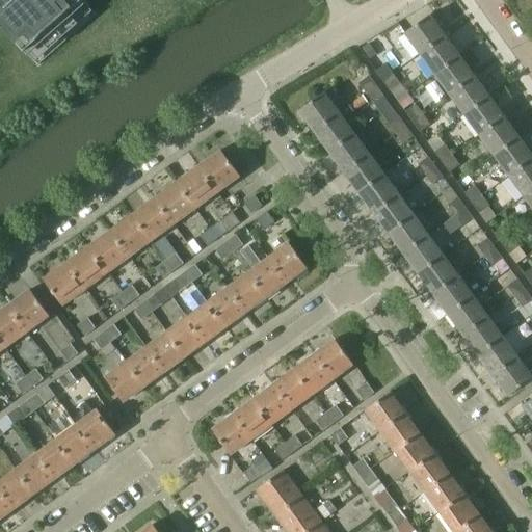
[(0,0),(0,22),(40,67),(97,15),(82,0),(0,0)]
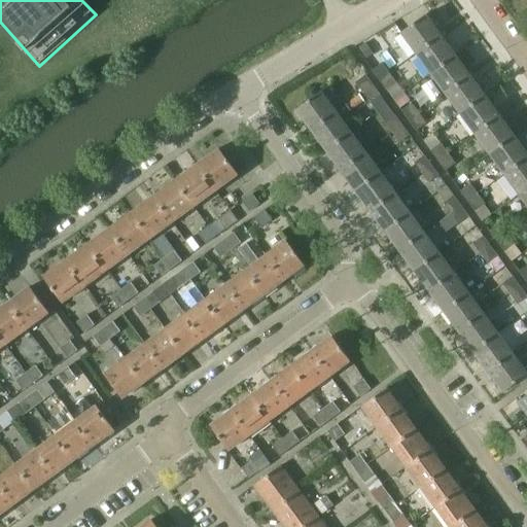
[(400,34),(416,55),(441,36),(425,15),(400,34)]
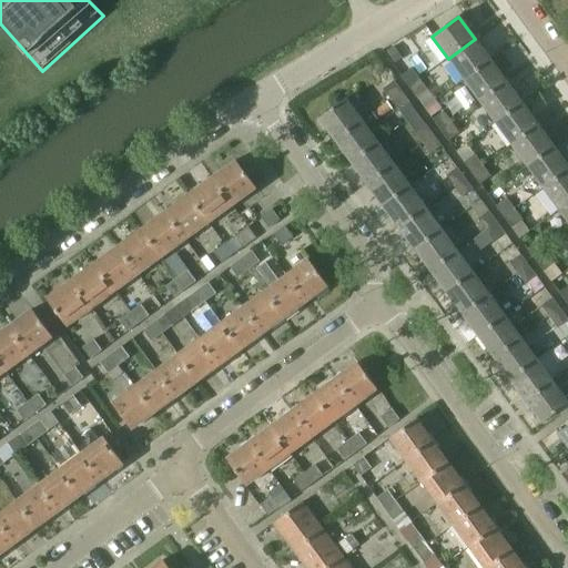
[(464,80),(490,61),(475,39),(448,59),(464,80)]
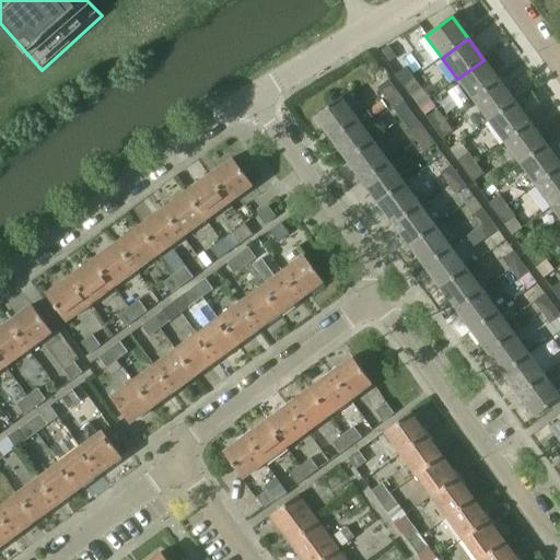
[(388,46),(382,50),(391,61),(396,57),(388,46)]
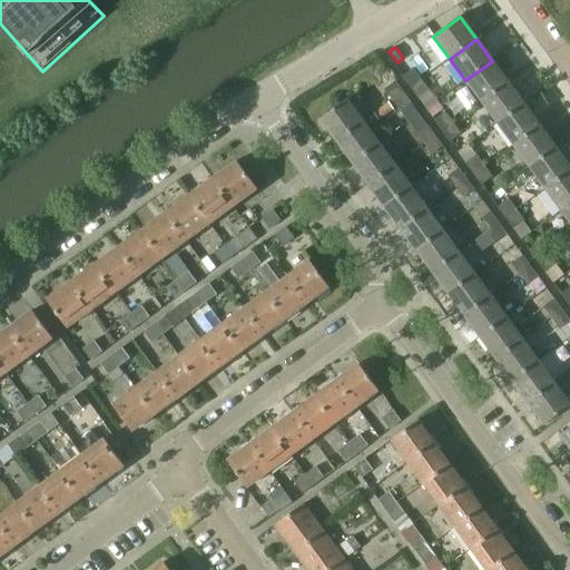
[(481,102),(508,82),(492,61),(465,80),(481,102)]
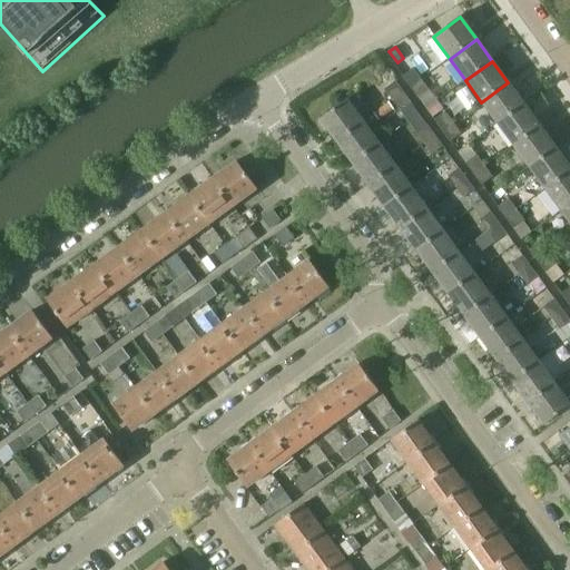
[(402,76),(411,87),(421,79),(413,68),(402,76)]
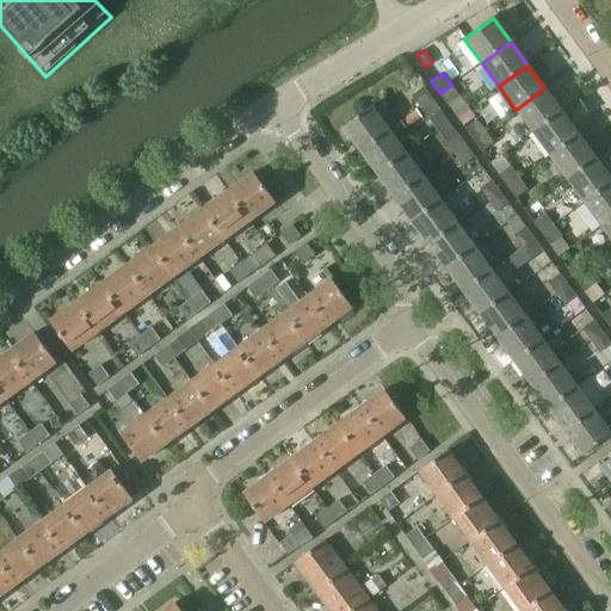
[(451,85),(440,93),(449,105),(460,97),(451,85)]
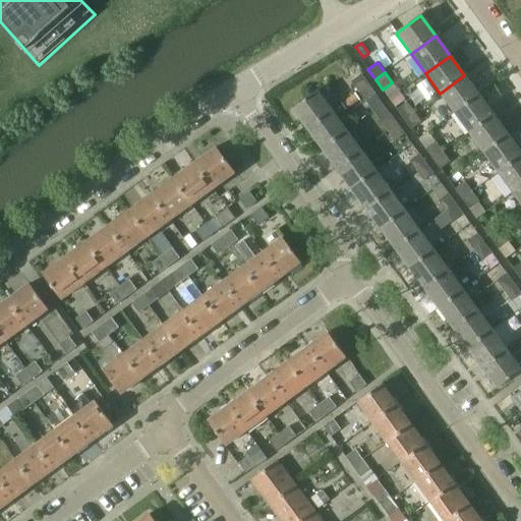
[(361,74),(352,81),(358,91),(368,83),(361,74)]
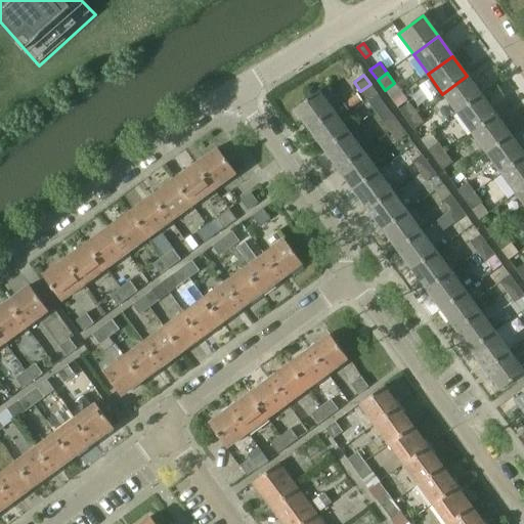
[(457,114),(482,96),(467,76),(442,94),(457,114)]
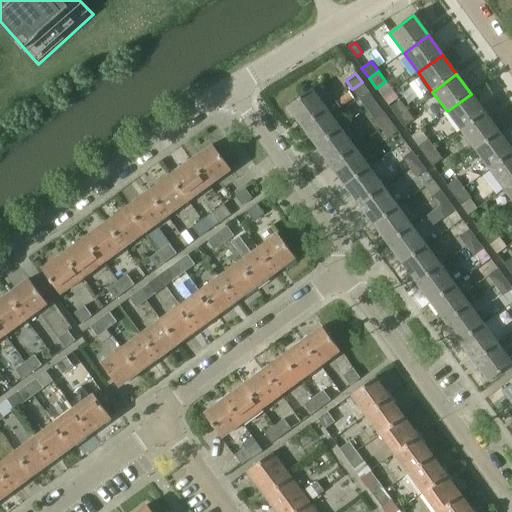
[(362,82),(352,89),(360,100),(367,109),(377,102),(369,92),(362,82)]
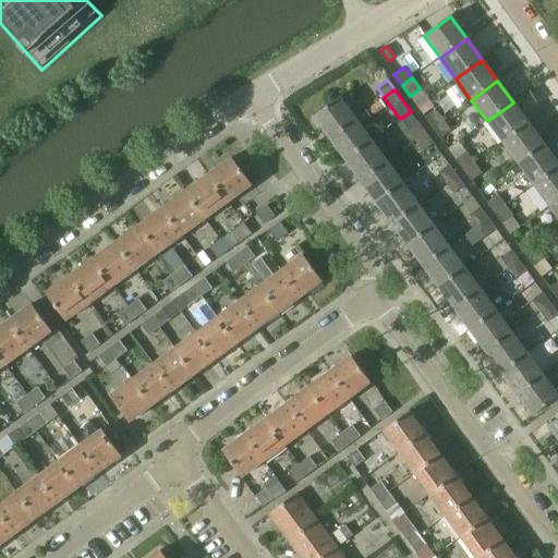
[(329,138),(354,119),(338,97),(313,117),(329,138)]
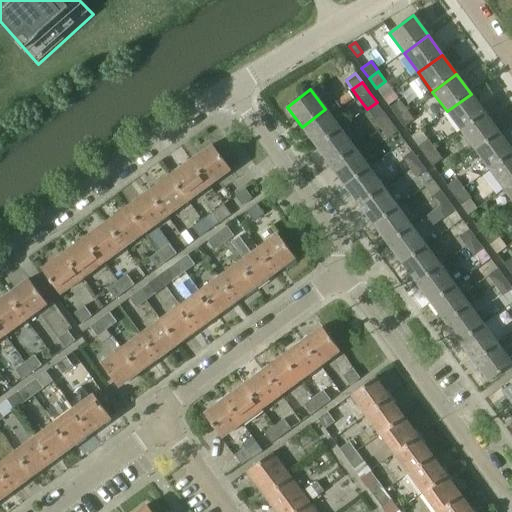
[(388,105),(398,98),(393,91),(383,98),(388,105)]
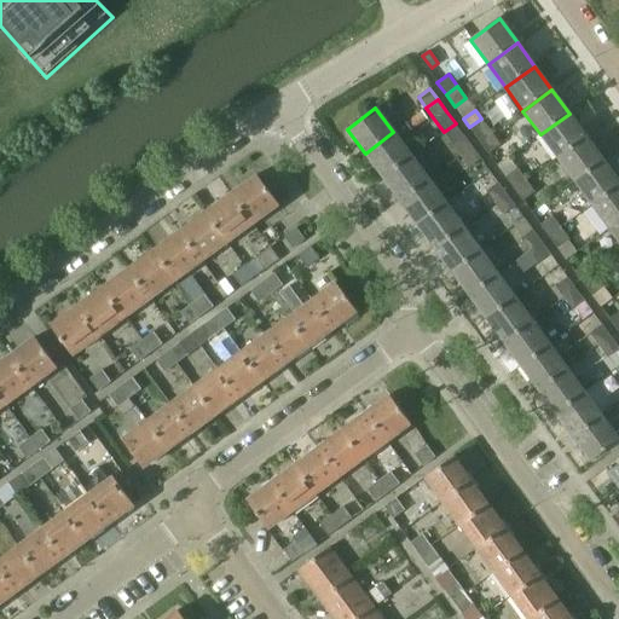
[(427,120),(422,111),(405,123),(410,131),(427,120)]
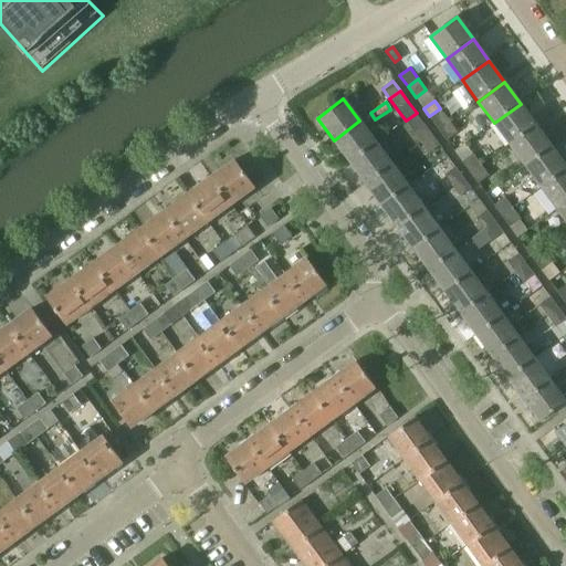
[(510,145),(536,125),(521,104),(494,123),(510,145)]
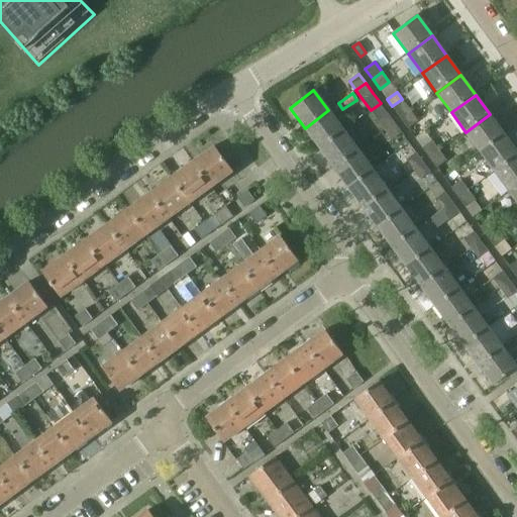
[(404,102),(394,109),(401,118),(411,111),(404,102)]
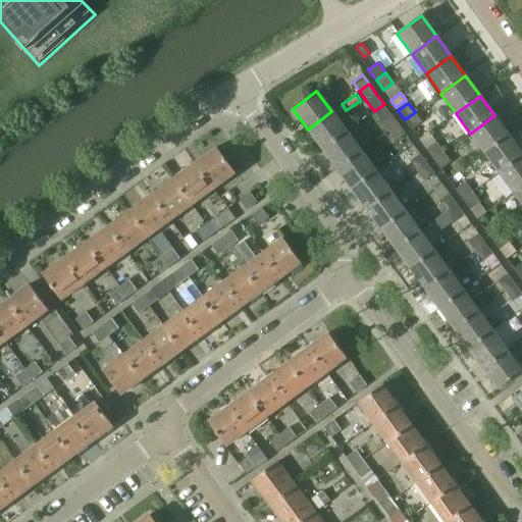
[(384,104),(374,111),(381,121),(388,132),(398,123),(392,114),(384,104)]
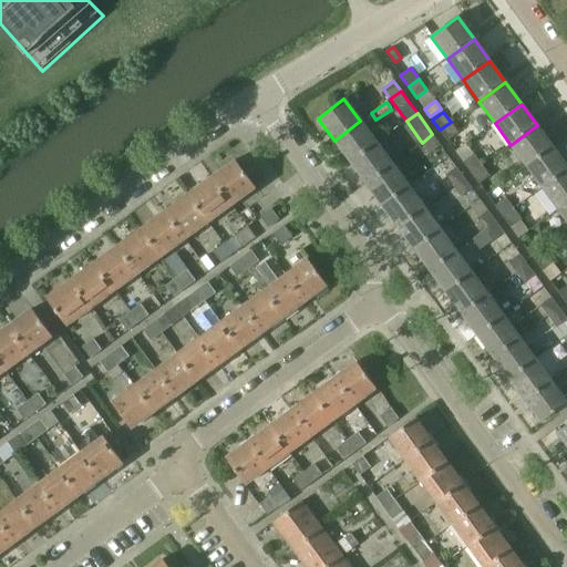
[(360,121),(334,141),(350,162),(375,143),(360,121)]
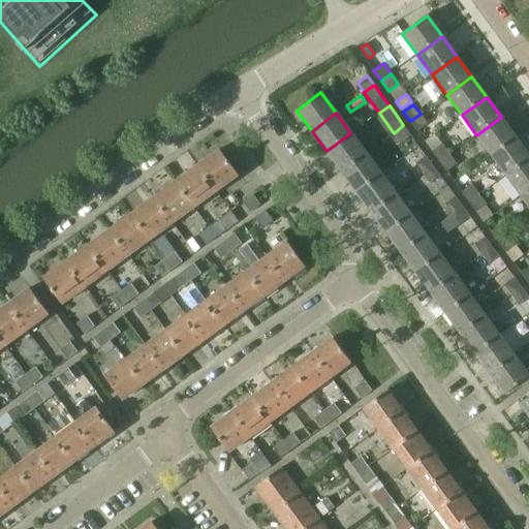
[(421,114),(410,121),(417,131),(428,124),(421,114)]
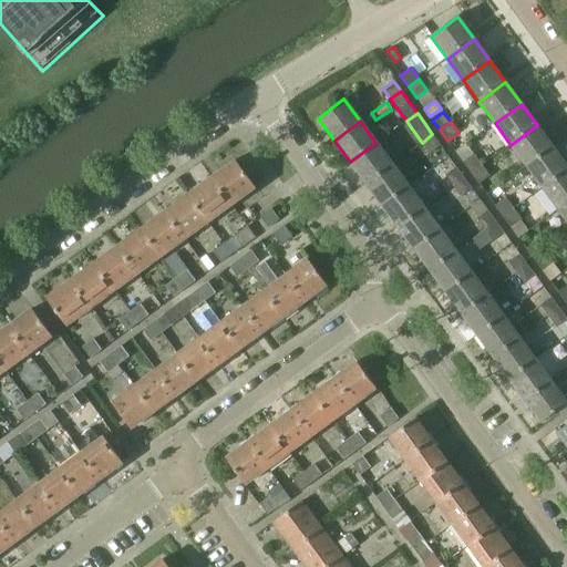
[(526,166),(553,147),(537,125),(511,145),(526,166)]
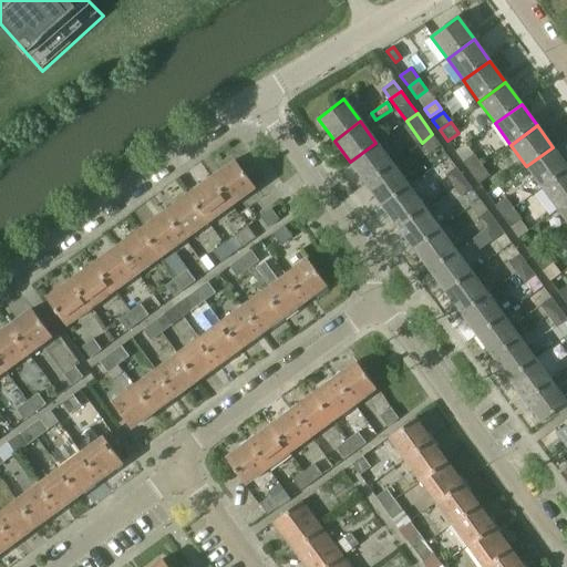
[(432,134),(422,143),(430,154),(441,146),(432,134)]
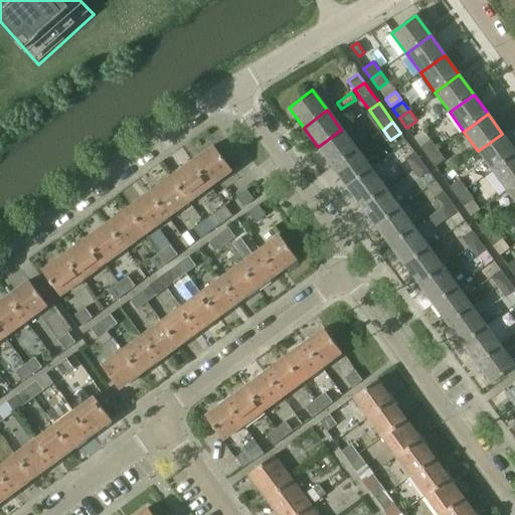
[(341,130),(318,147),(332,167),(356,149),(341,130)]
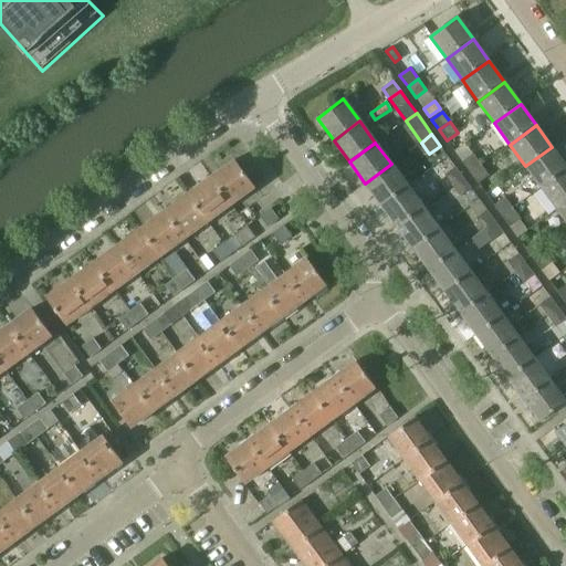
[(541,188),(565,169),(565,166),(552,147),(525,166),(541,188)]
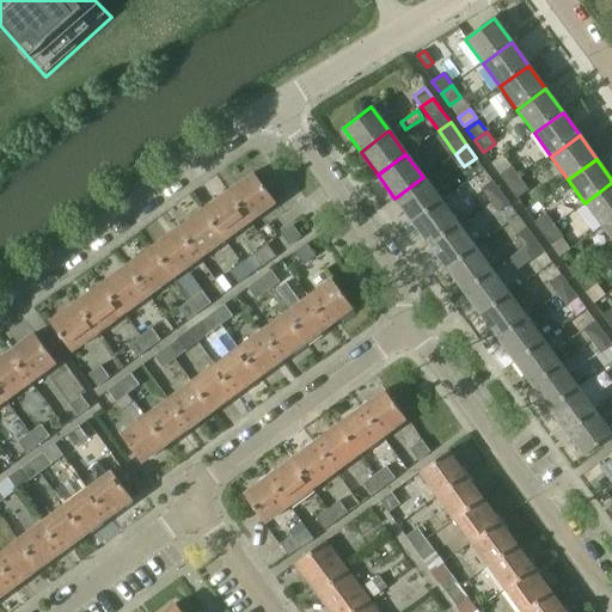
[(501,176),(509,188),(520,178),(512,167),(501,176)]
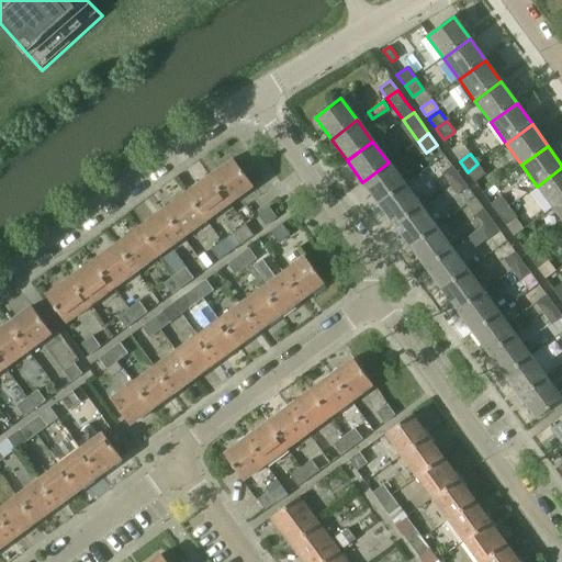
[(209,177),(228,203),(253,186),(233,159),(209,177)]
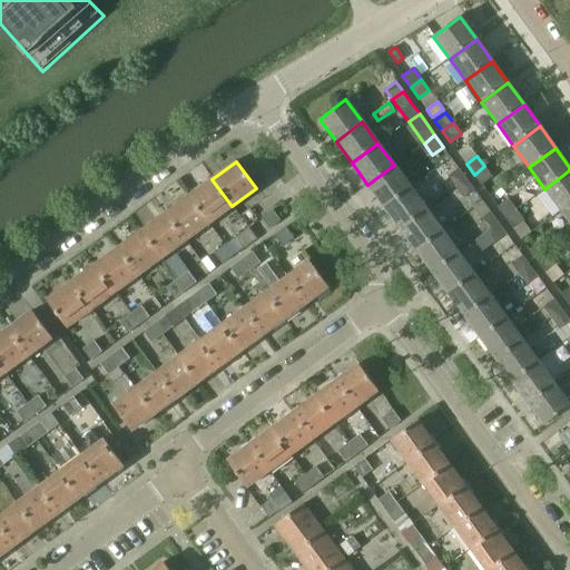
[(384,206),(410,187),(394,165),(367,185),(384,206)]
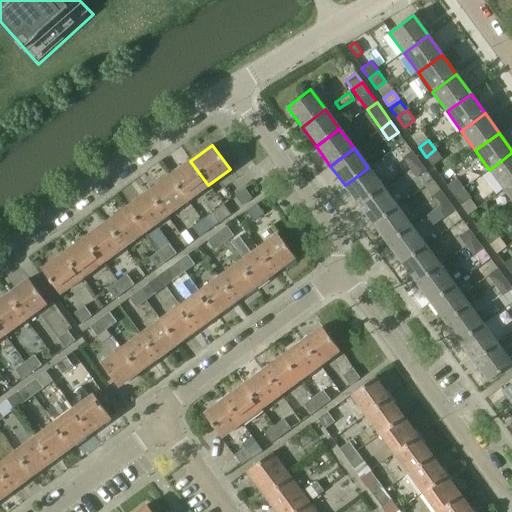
[(435,149),(426,157),(433,166),(442,159),(435,149)]
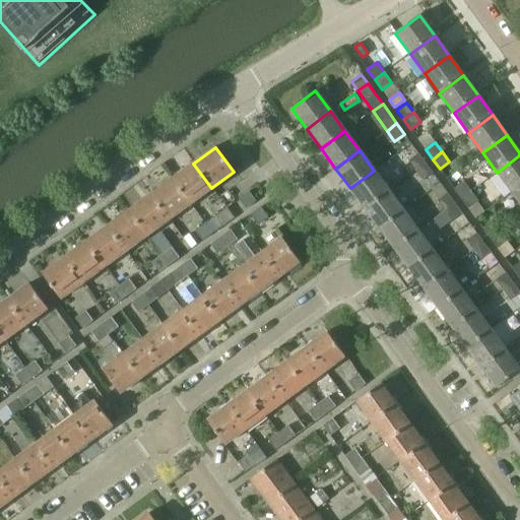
[(415,171),(426,163),(418,153),(409,160),(415,171)]
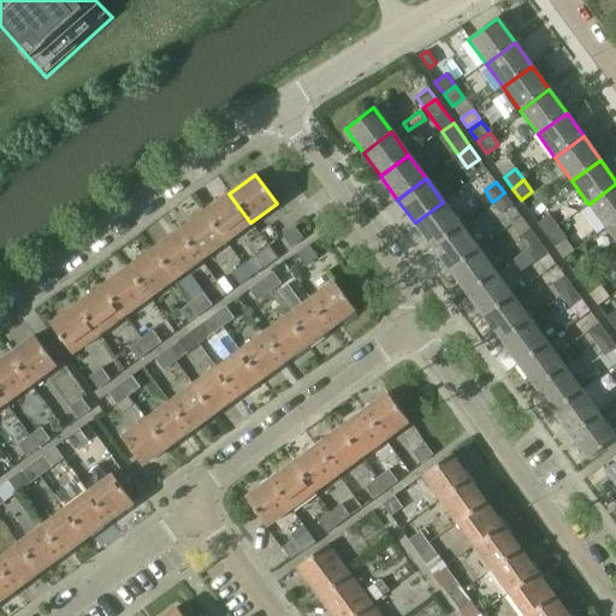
[(606,227),(615,220),(615,184),(588,205),(606,227)]
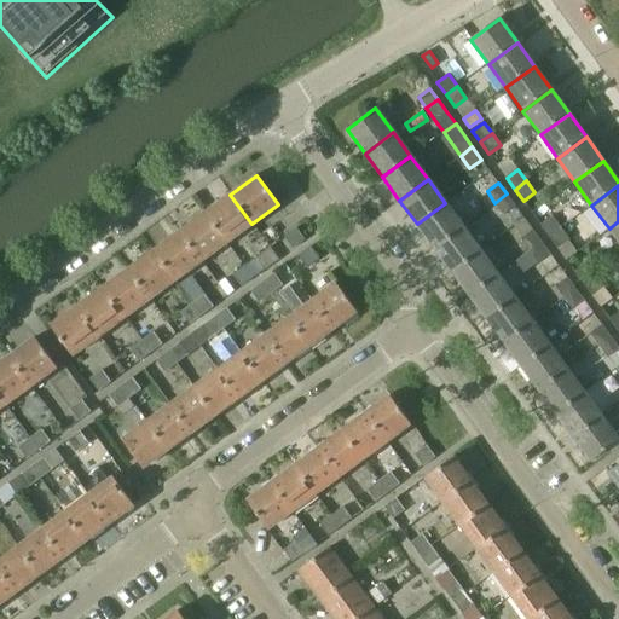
[(515,207),(507,194),(495,203),(504,215),(515,207)]
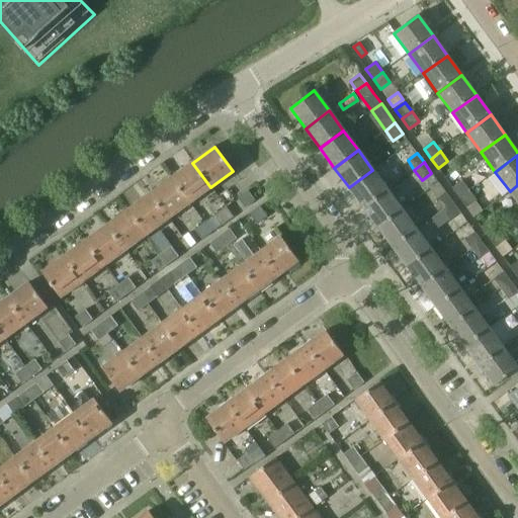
[(171,179),(189,203),(210,187),(192,163),(171,179)]
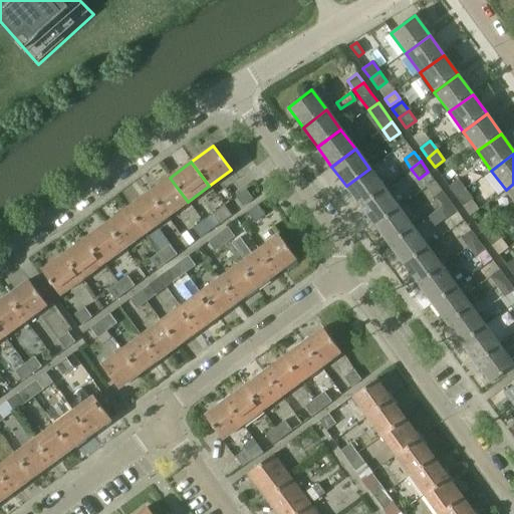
[(369,169),(346,186),(360,206),(383,188),(369,169)]
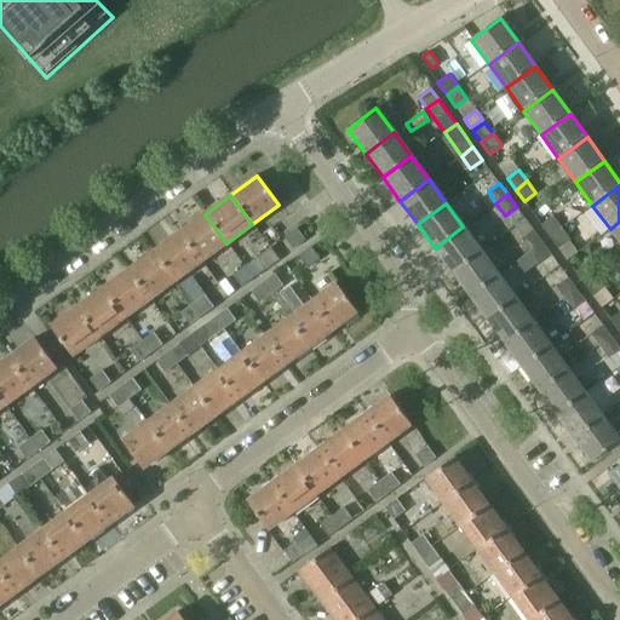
[(179,233),(201,262),(227,244),(205,214),(179,233)]
